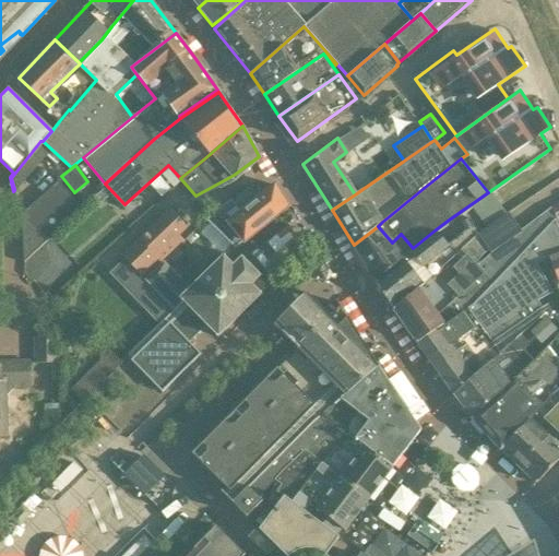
[(20,213),(23,260),(82,205),(58,179),(20,213)]
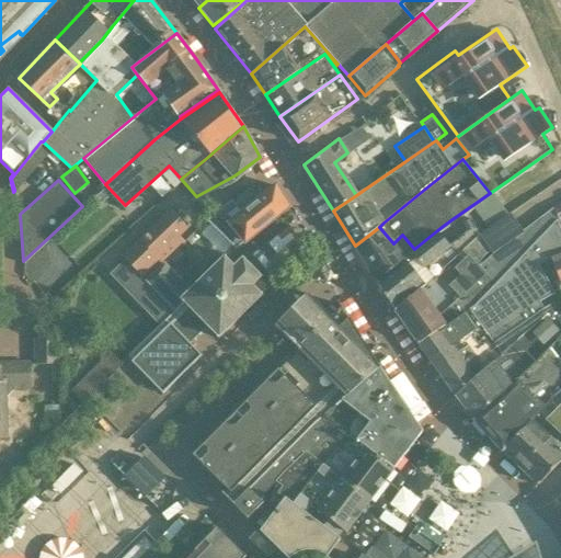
[(275,183),(265,192),(242,211),(241,209),(232,200),(231,197),(208,216),(206,218),(236,247),(287,205),(275,183)]
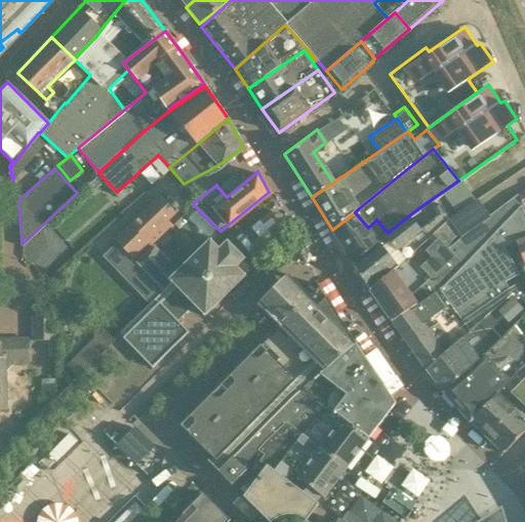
[(477,222),(489,237),(522,203),(517,193),(477,222)]
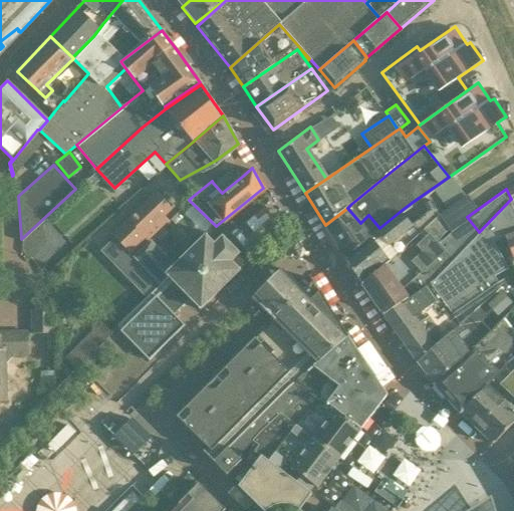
[(132,254),(149,238),(168,220),(163,215),(171,207),(156,191),(111,233),(114,237),(102,248),(116,262),(129,251),(132,254)]
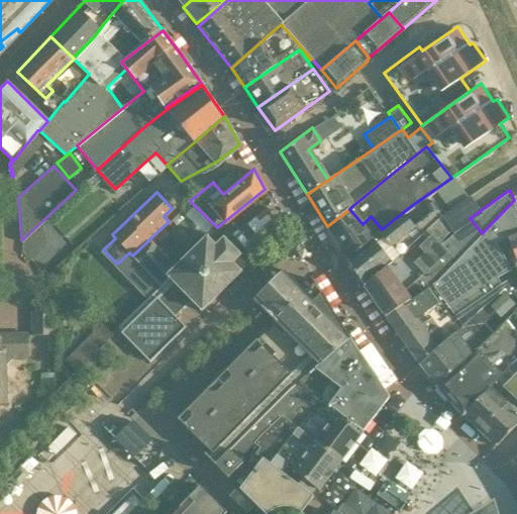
[(392,262),(441,216),(433,199),(425,202),(429,211),(413,224),(403,212),(382,229),(345,258),(364,285),(392,262)]
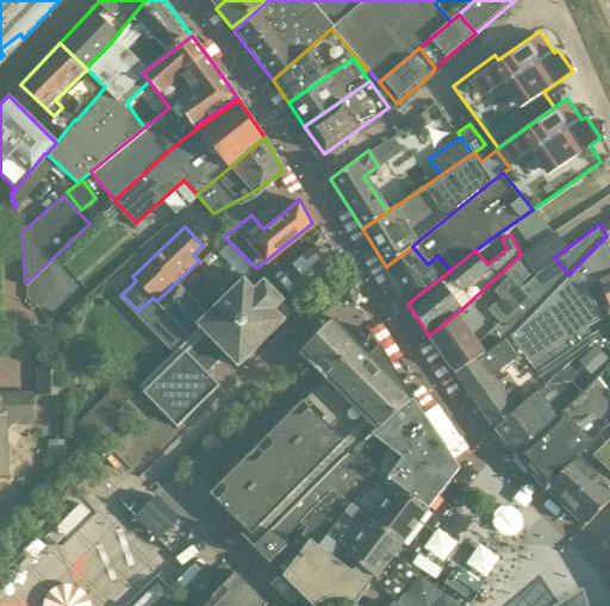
[(455,372),(495,429),(528,400),(537,391),(540,393),(551,381),(595,343),(587,330),(605,319),(585,285),(599,280),(609,276),(609,244),(608,239),(607,236),(568,275),(554,291),(537,308),(516,330),(485,351),(484,353),(455,372)]
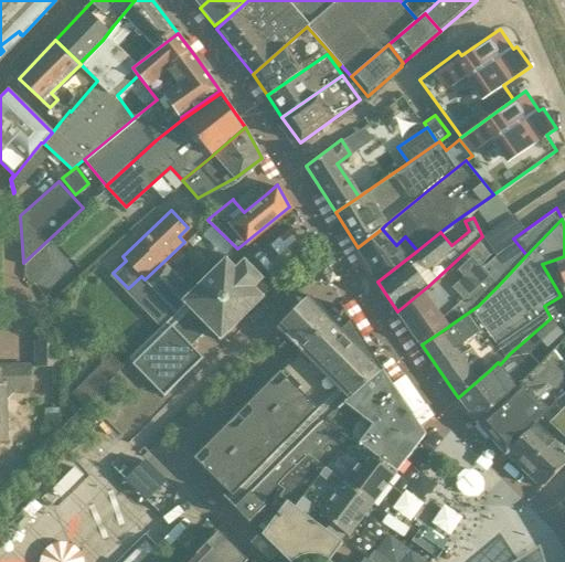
[(358,247),(377,282),(417,251),(405,236),(396,245),(382,229),(358,247)]
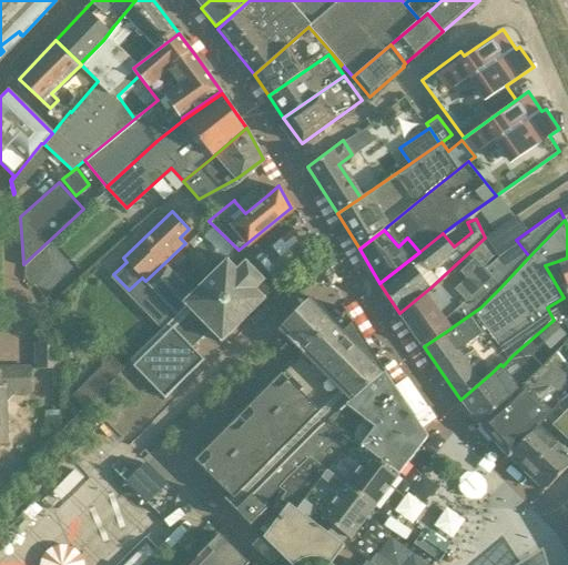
[(399,313),(424,346),(450,329),(452,328),(480,308),(500,288),(479,266),(497,251),(485,238),(430,288),(399,313)]
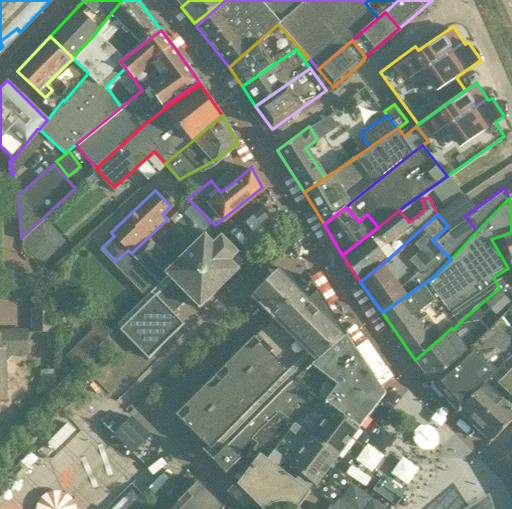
[(511,232),(503,235),(507,247),(511,245),(511,232)]
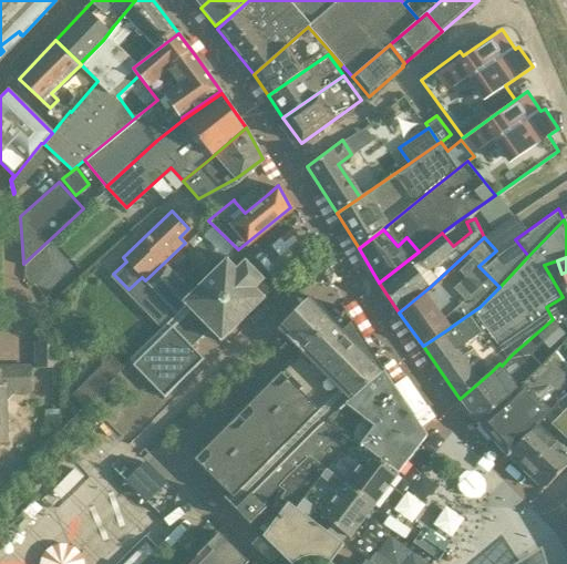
[(191,291),(166,266),(148,283),(177,313),(185,305),(208,328),(220,340),(263,297),(253,286),(261,278),(244,260),(236,268),(226,258),(191,291)]
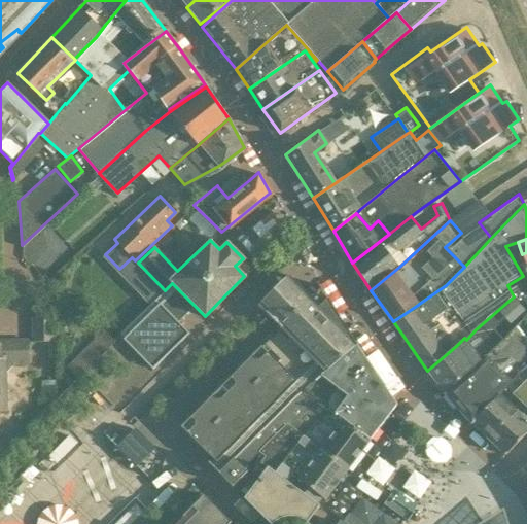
[(162,290),(144,272),(132,283),(150,302),(162,290)]
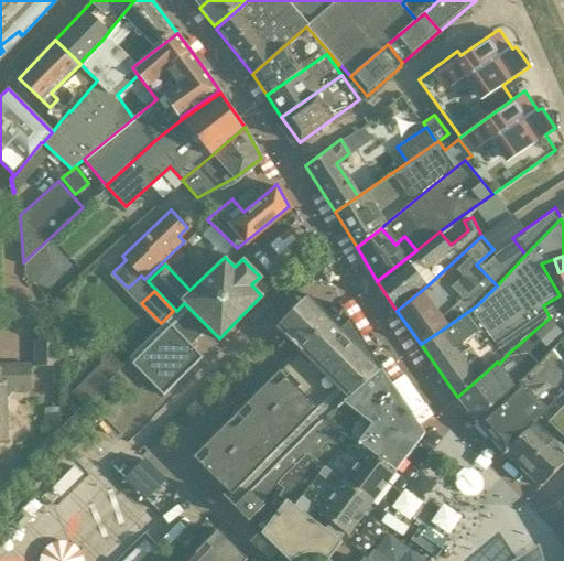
[(339,402),(382,368),(342,303),(340,304),(342,306),(332,315),(323,306),(308,292),(275,325),(292,342),(299,348),(194,455),(227,488),(223,494),(249,519),(264,503),(259,498),(250,489),(267,473),(277,464),(315,424),(326,416),(324,414),(339,402)]
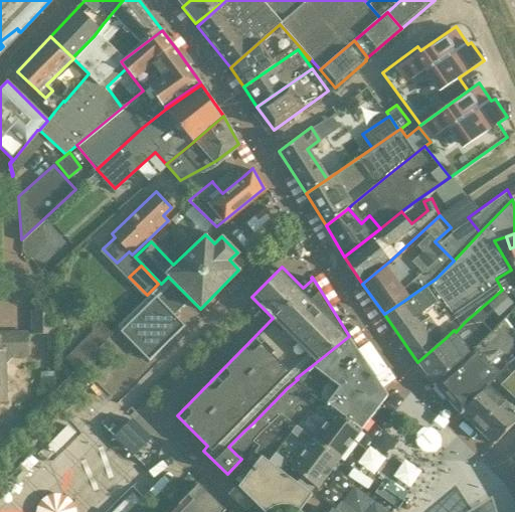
[(173,314),(189,298),(168,277),(161,284),(118,325),(122,329),(120,330),(148,360),(184,325),(173,314)]
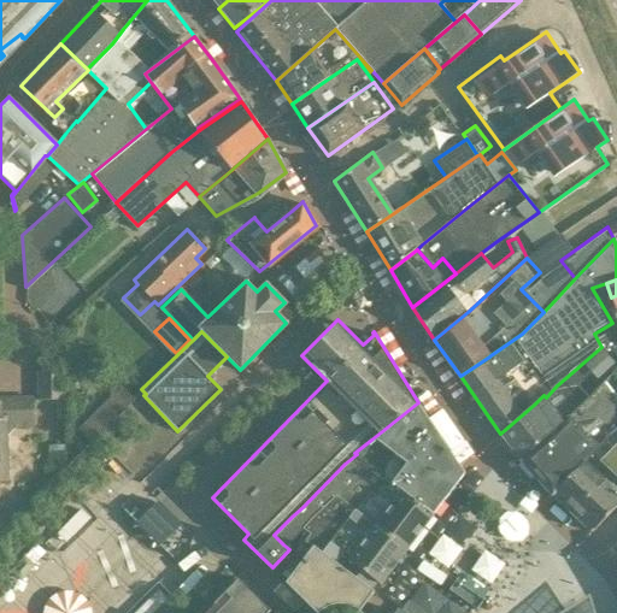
[(616,340),(613,336),(601,347),(557,385),(546,398),(544,395),(534,405),(500,434),(521,459),(554,428),(581,404),(612,373),(616,367),(616,340)]
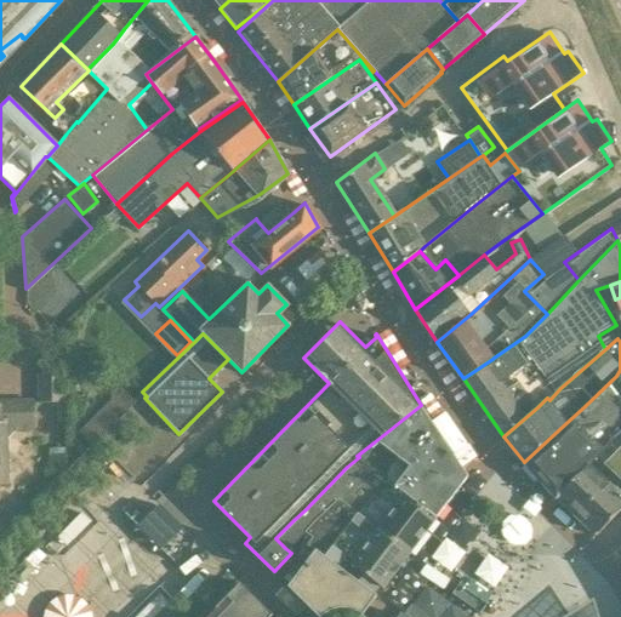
[(66,400),(66,370),(36,371),(36,400),(66,400)]
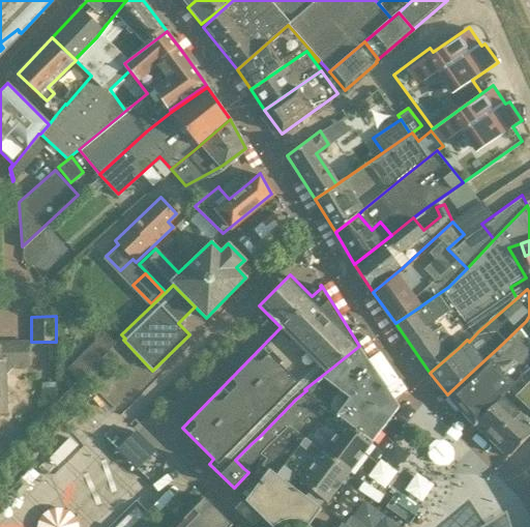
[(447,394),(474,425),(500,397),(504,393),(521,377),(529,367),(529,326),(526,321),(499,347),(476,368),(447,394)]
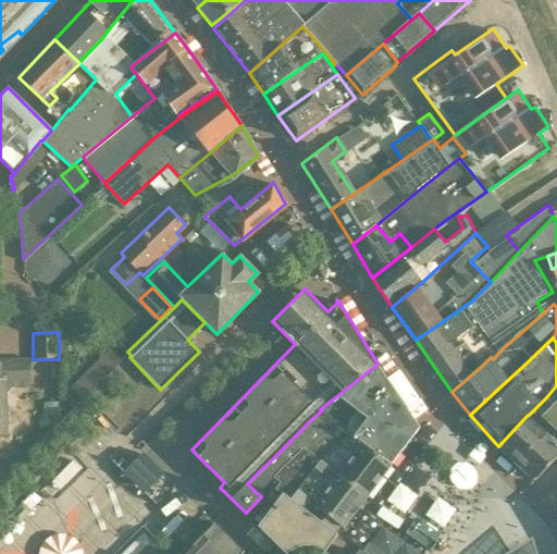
[(29,358),(0,358),(0,432),(5,432),(4,384),(31,384),(29,358)]
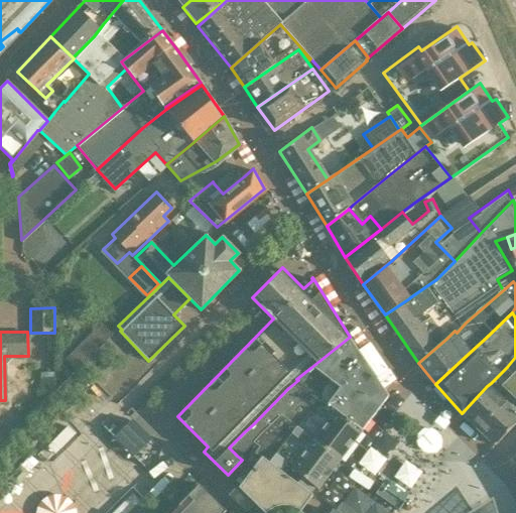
[(296,379),(298,380),(362,429),(388,394),(350,337),(310,368),(296,379)]
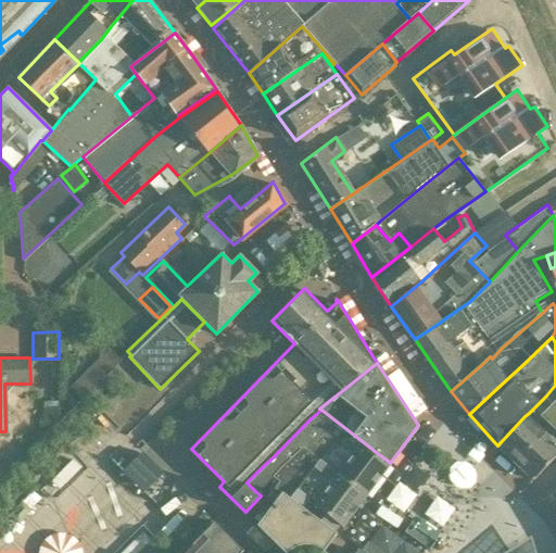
[(555,385),(546,396),(555,403),(555,385)]
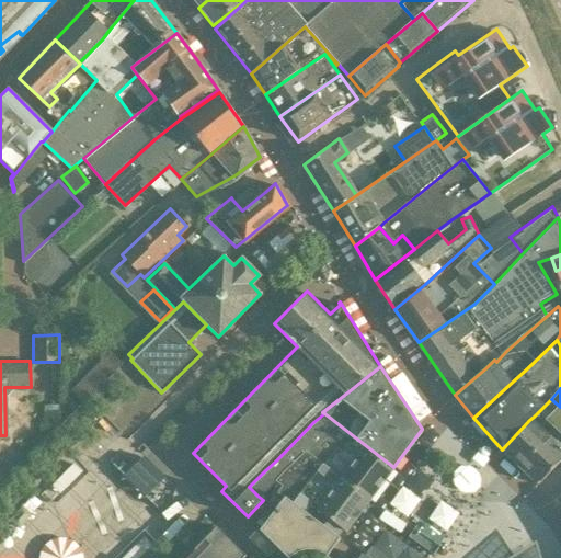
[(560,407),(551,399),(534,417),(553,432),(560,436),(560,407)]
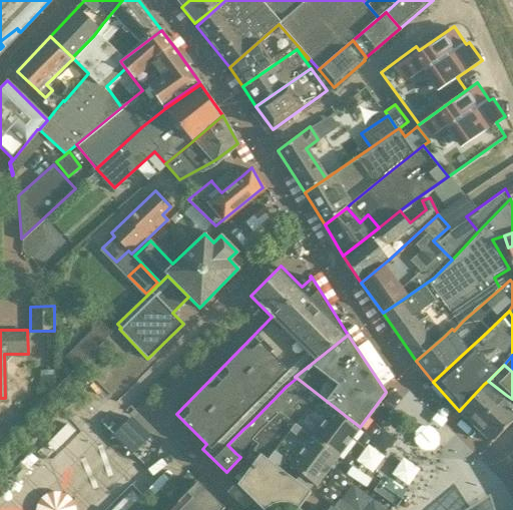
[(317,484),(338,456),(339,457),(348,445),(351,445),(353,443),(352,440),(361,428),(360,427),(297,378),(287,386),(251,422),(255,426),(247,435),(242,430),(227,445),(235,453),(251,437),(258,442),(252,448),(260,453),(237,483),(264,509),(266,507),(272,504),(274,503),(280,501),(282,501),(289,502),(291,503),(297,506),(299,507),(310,491),(316,484),(317,484)]
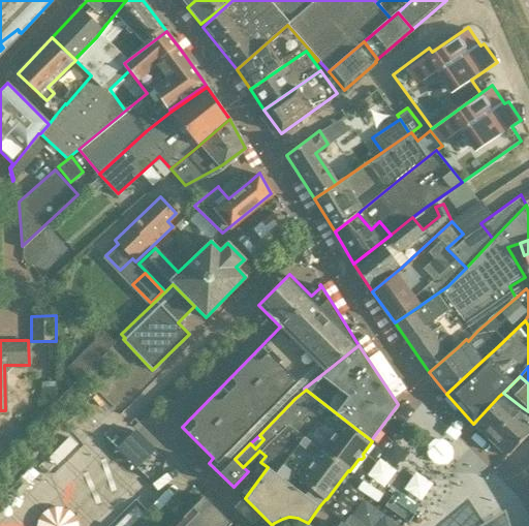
[(510,451),(528,430),(528,411),(522,407),(503,393),(499,396),(473,424),(502,452),(510,451)]
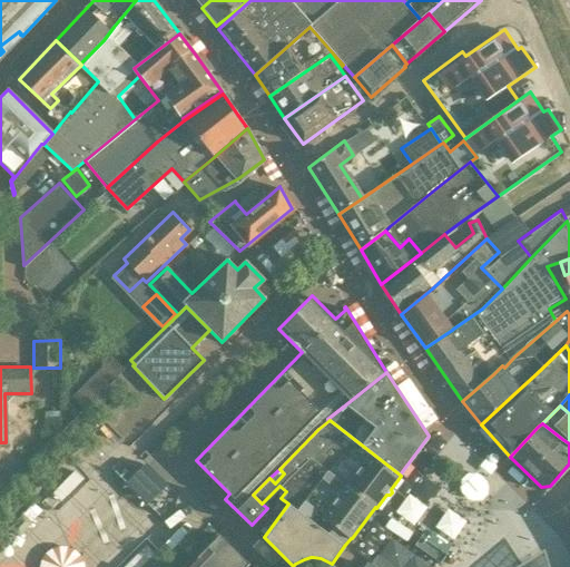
[(253,566),(219,534),(186,566),(253,566)]
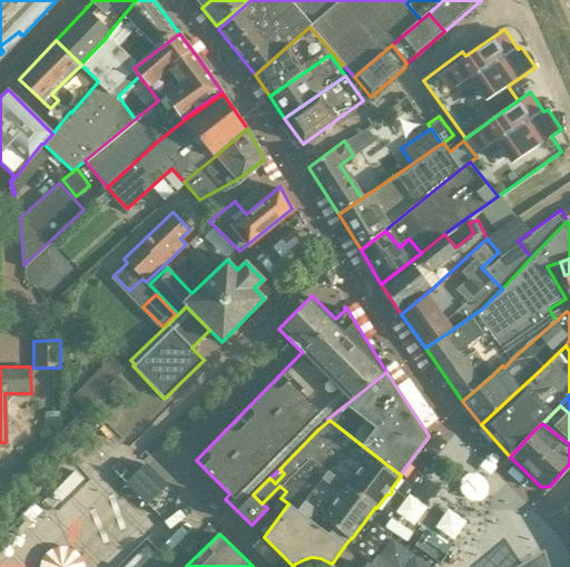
[(517,545),(491,546),(492,566),(543,566),(542,550),(518,551),(517,545)]
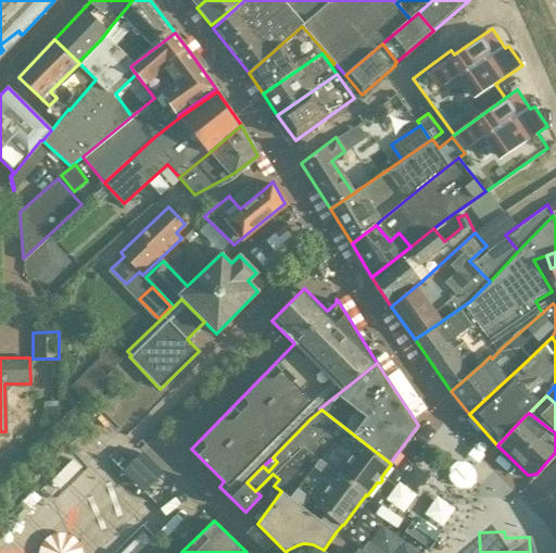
[(383,552),(368,541),(359,551),(358,550),(355,552),(383,552)]
